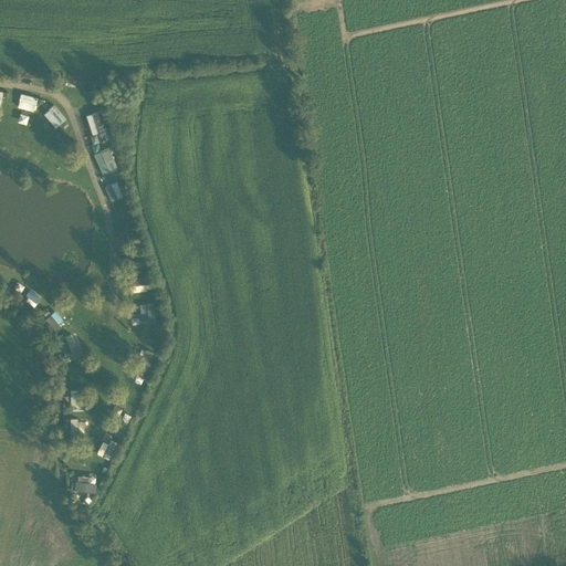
[(20,94),(17,108),(33,112),(35,103),(42,105),(43,101),(20,94)]
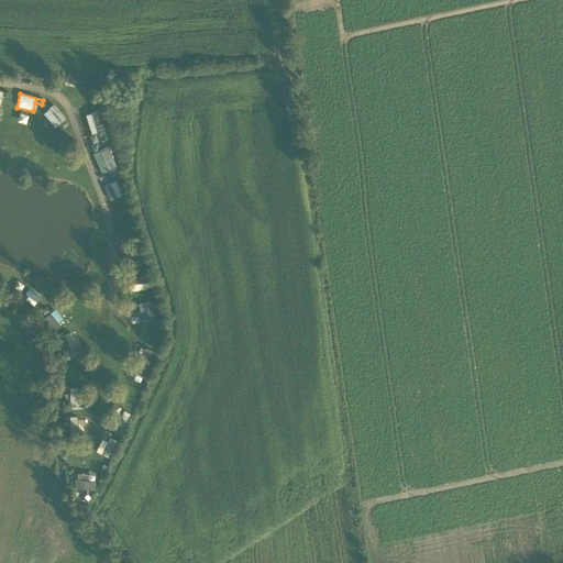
[(48,110),(43,114),(54,128),(59,123),(64,128),(67,124),(63,120),(65,119),(53,106),(47,109),(48,110)]
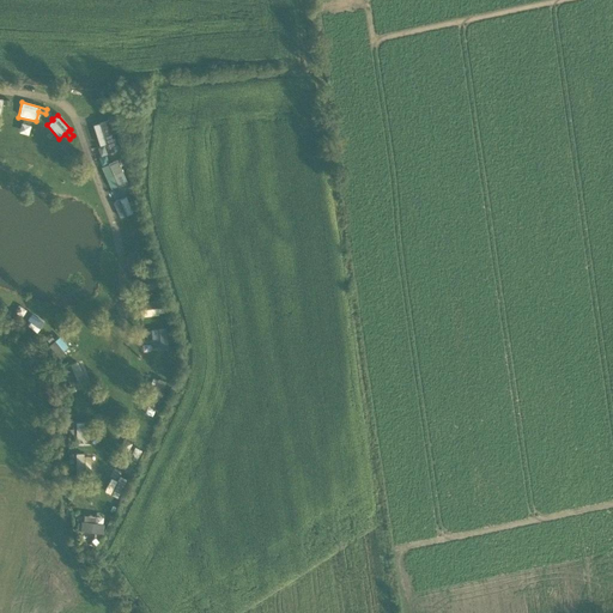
[(108,121),(92,126),(99,146),(105,144),(108,150),(116,146),(108,121)]
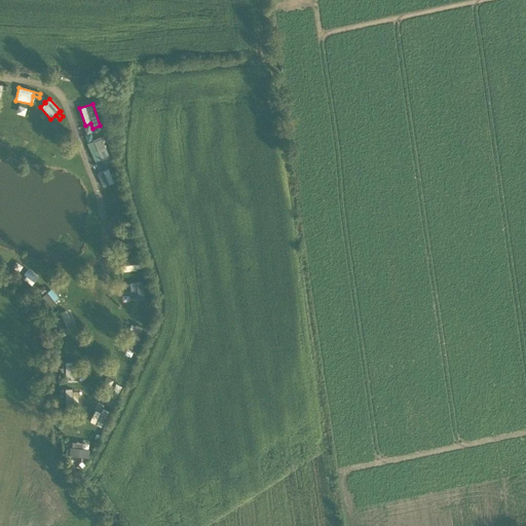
[(92,142),(86,144),(95,163),(109,157),(100,138),(92,141),(92,142)]
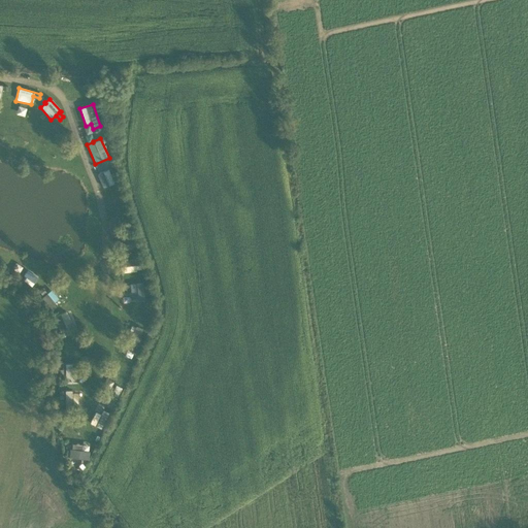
[(108,170),(97,175),(103,189),(114,184),(108,170)]
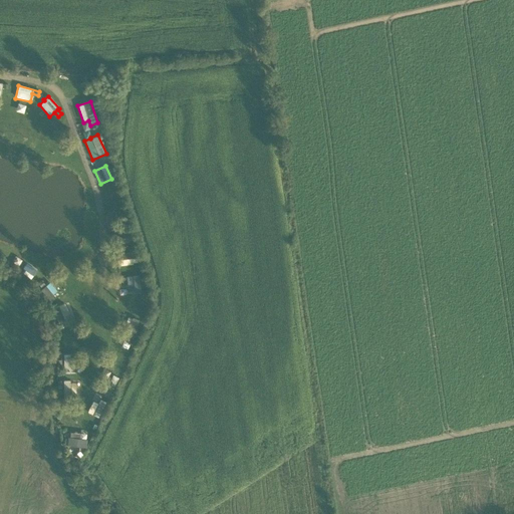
[(115,212),(106,213),(109,232),(119,230),(117,214),(115,215),(115,212)]
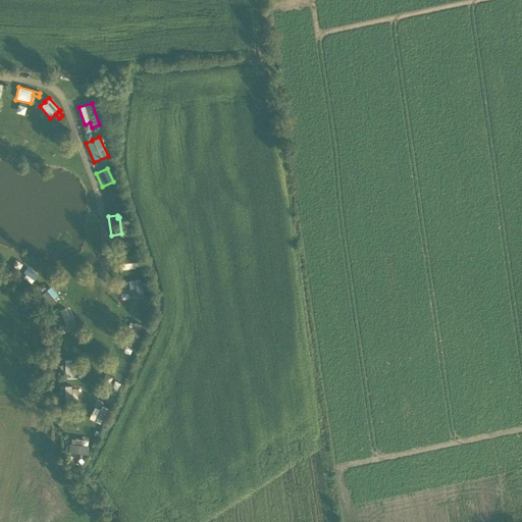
[(131,236),(115,238),(115,244),(121,243),(122,248),(132,247),(131,236)]
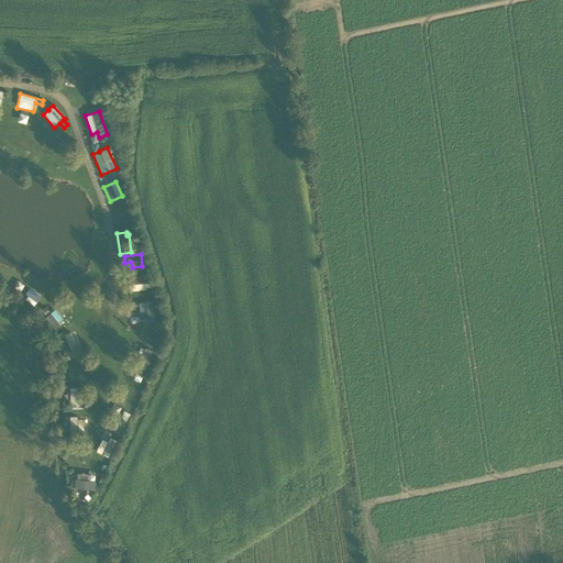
[(150,277),(128,278),(129,291),(145,290),(145,288),(150,287),(150,277)]
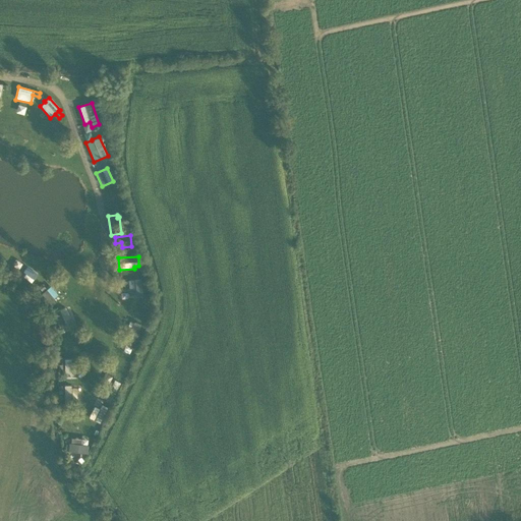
[(16,259),(13,265),(24,271),(26,266),(16,259)]
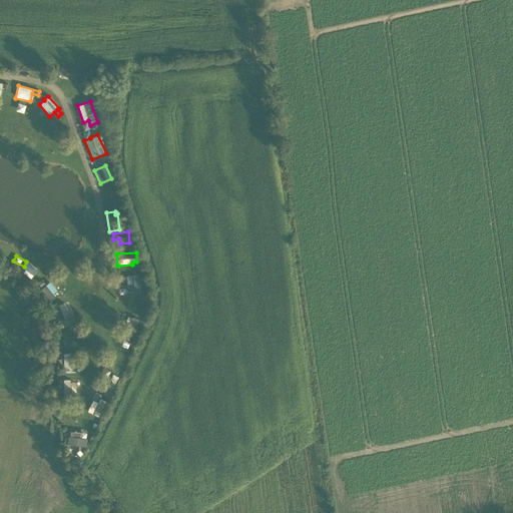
[(26,270),(23,274),(30,279),(36,271),(26,264),(23,268),(26,270)]
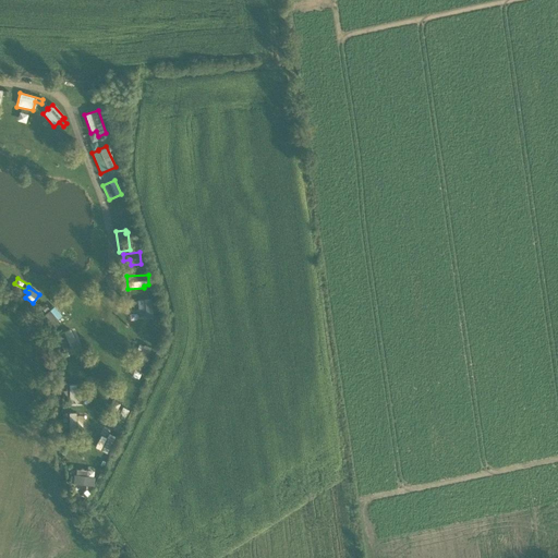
[(150,300),(137,301),(138,317),(152,315),(150,300)]
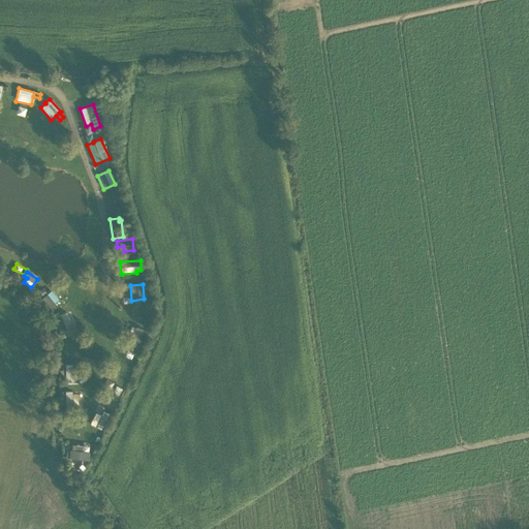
[(41,288),(38,291),(43,298),(41,300),(52,311),(57,307),(55,304),(59,300),(51,291),(48,294),(41,288)]
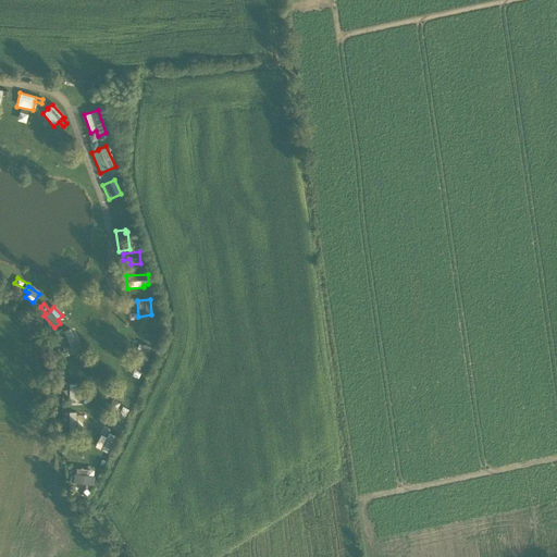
[(70,330),(57,335),(63,349),(70,347),(69,344),(75,341),(70,330)]
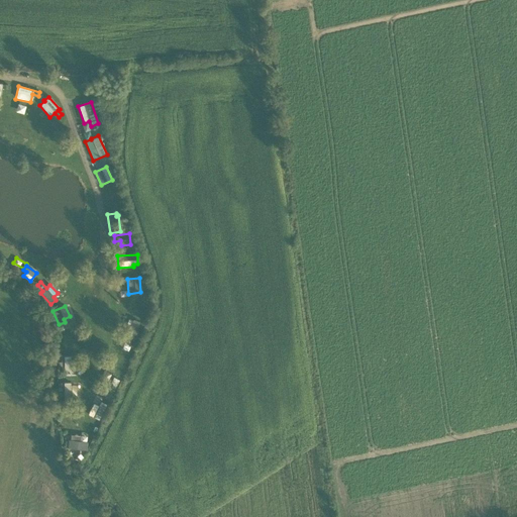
[(126,327),(123,334),(128,335),(126,339),(132,341),(138,322),(133,320),(130,328),(126,327)]
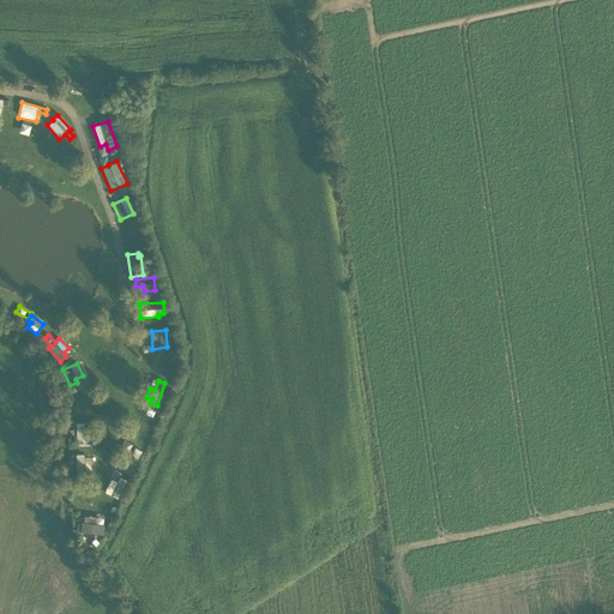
[(76,425),(76,445),(84,446),(84,445),(91,445),(91,432),(84,432),(84,425),(76,425)]
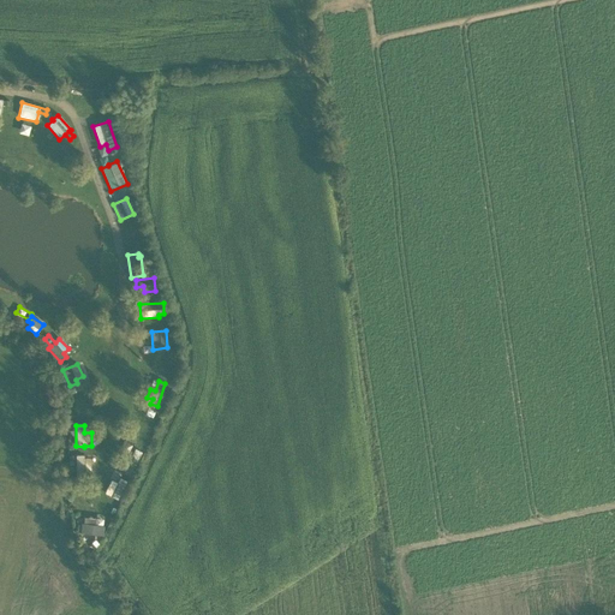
[(135,448),(124,469),(131,472),(142,452),(135,448)]
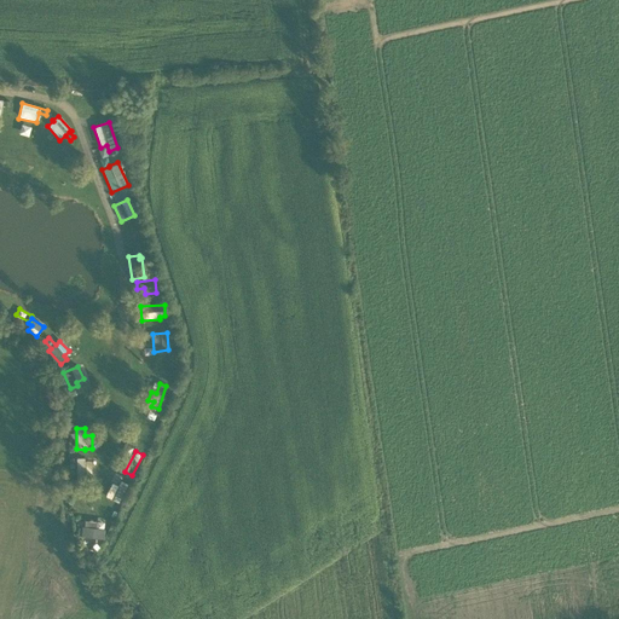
[(76,460),(76,481),(85,481),(85,475),(91,475),(91,462),(84,462),(84,460),(76,460)]
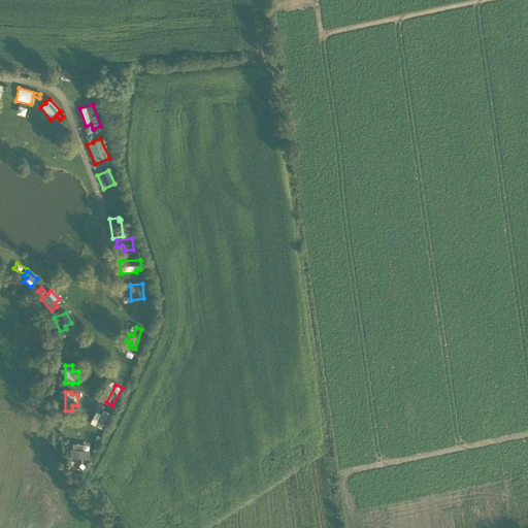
[(94,413),(89,424),(100,429),(108,413),(103,410),(101,416),(94,413)]
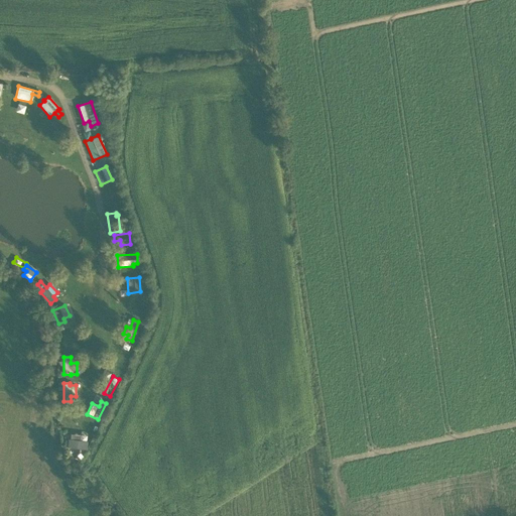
[(68,439),(67,447),(86,449),(87,441),(80,440),(81,435),(71,434),(70,439),(68,439)]
